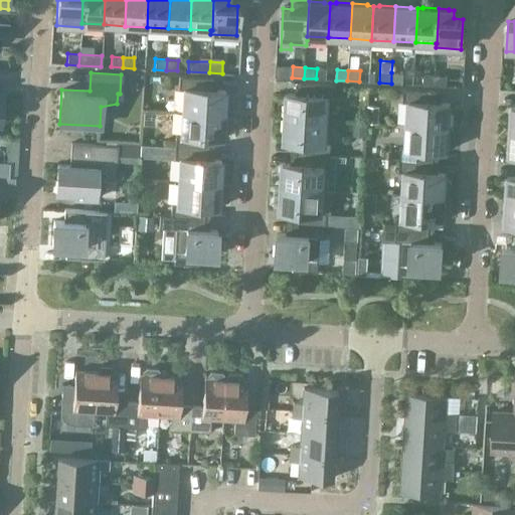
[(391,72),(391,83),(402,83),(403,73),(391,72)]
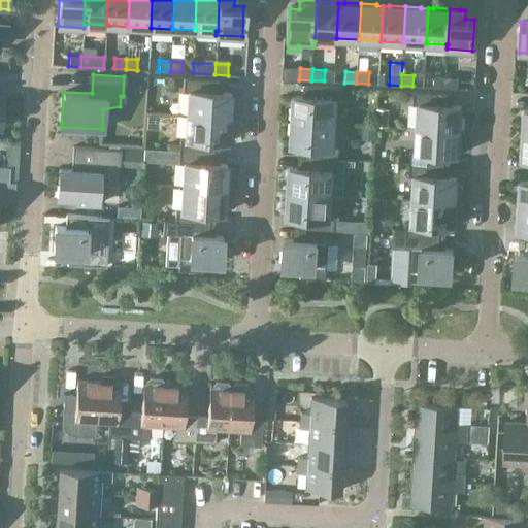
[(433,88),(446,88),(447,77),(434,76),(433,88)]
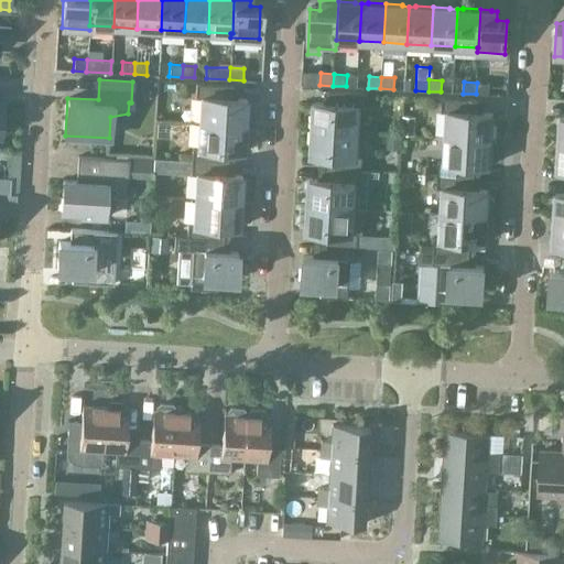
[(201,97),(199,122),(245,125),(247,99),(232,98),(232,85),(196,83),(195,97),(201,97)]
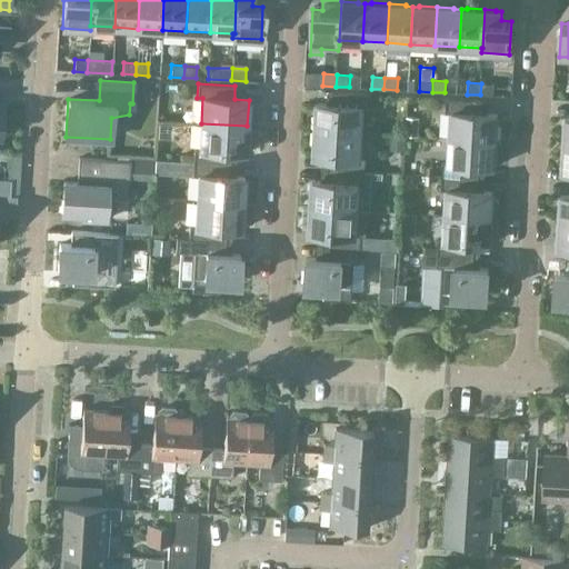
[(481,83),(480,95),(493,96),(495,83),(481,83)]
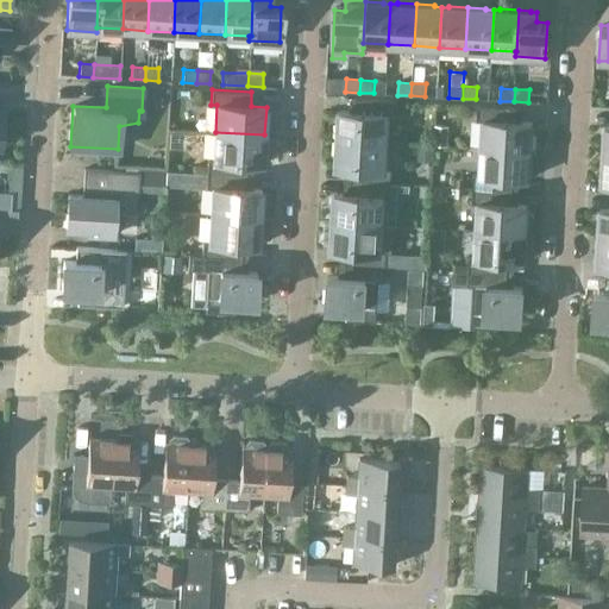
[(339,111),(337,139),(387,142),(388,115),(395,115),(395,100),(356,98),(355,112),(339,111)]
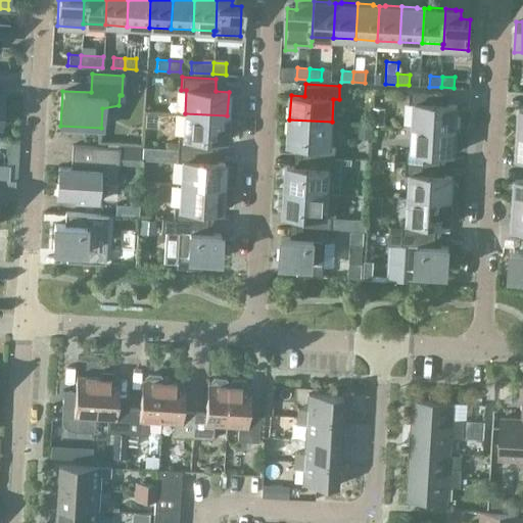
[(415,104),(414,127),(456,129),(457,105),(443,104),(444,92),(410,90),(409,103),(415,104)]
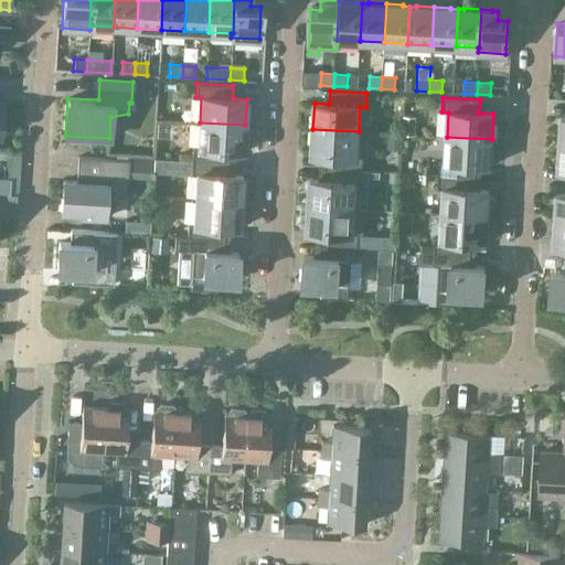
[(404,115),(403,134),(415,135),(416,116),(404,115)]
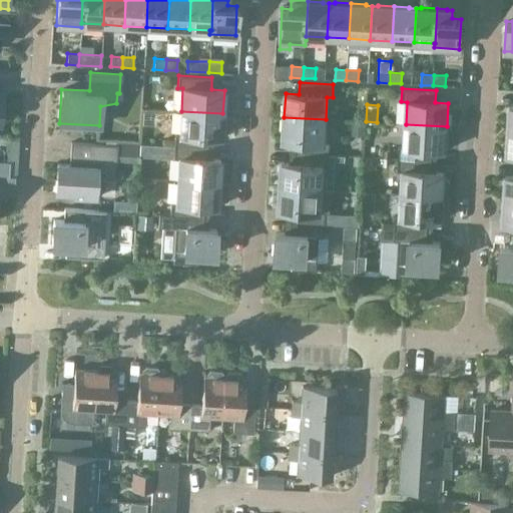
[(174,132),(174,145),(207,147),(208,136),(221,137),(221,130),(227,131),(228,115),(222,115),(222,113),(181,111),(180,133),(174,132)]
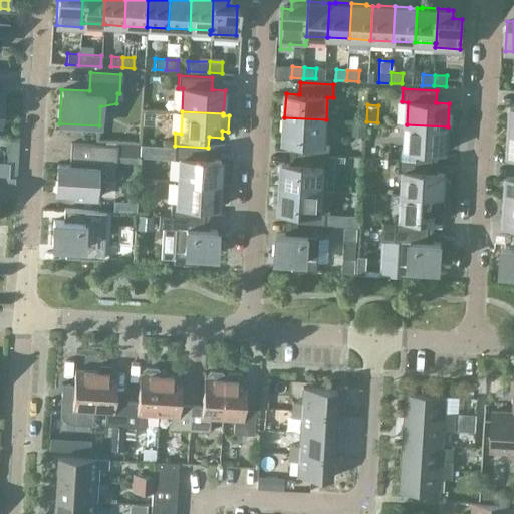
[(296,141),(295,153),(329,155),(330,143),(325,142),(326,119),(284,117),(283,141),(296,141)]
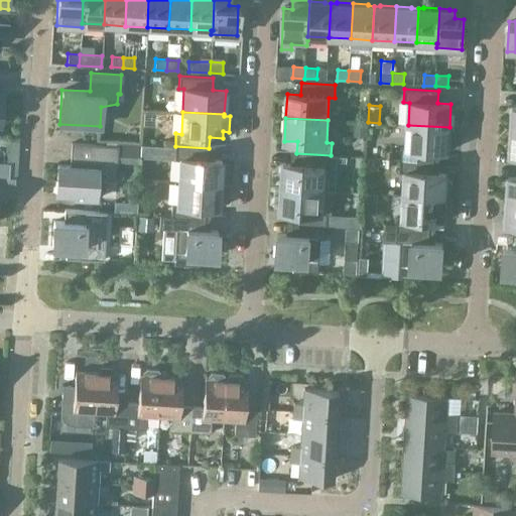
[(354,122),(353,134),(365,135),(366,122),(354,122)]
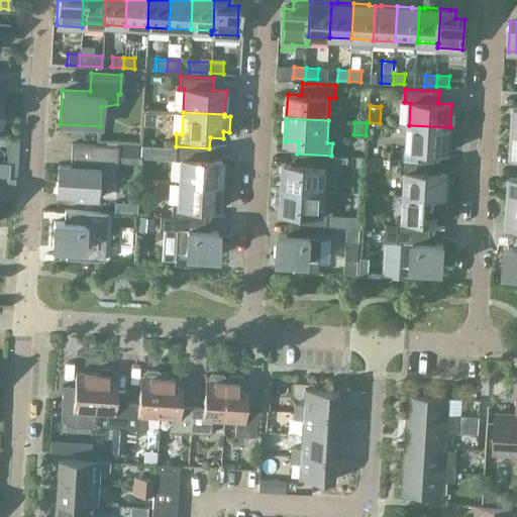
[(402,147),(401,160),(435,162),(436,150),(448,151),(449,144),(454,145),(455,132),(452,129),(450,129),(450,127),(409,125),(407,147),(402,147)]
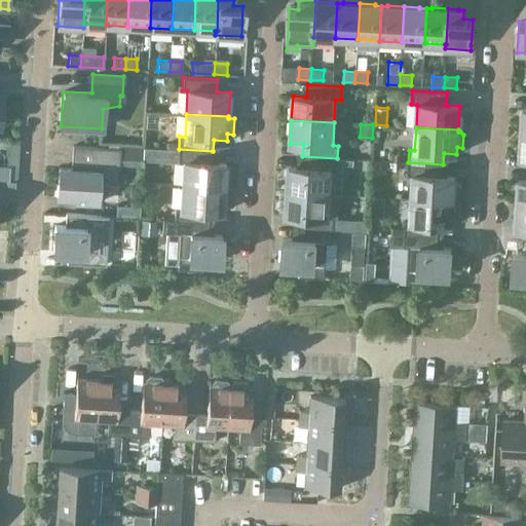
[(59,167),(57,197),(76,198),(76,201),(98,202),(99,181),(118,182),(120,148),(72,146),(72,147),(76,147),(75,168),(59,167)]
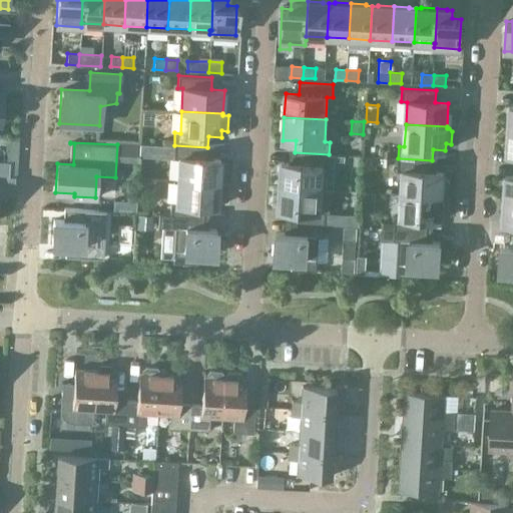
[(118,142),(117,162),(138,163),(138,156),(139,144),(139,143),(118,142)]
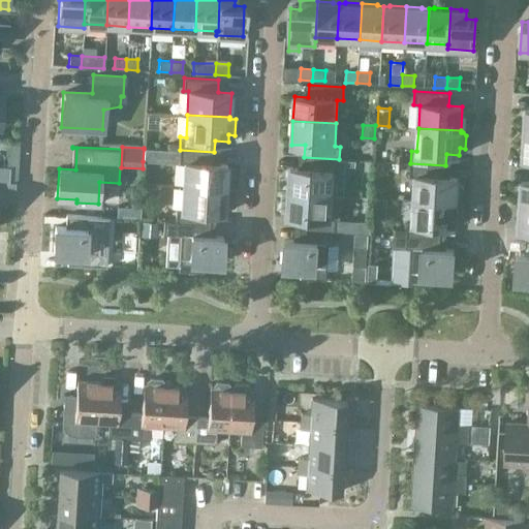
[(144,149),(143,161),(157,161),(158,149),(144,149)]
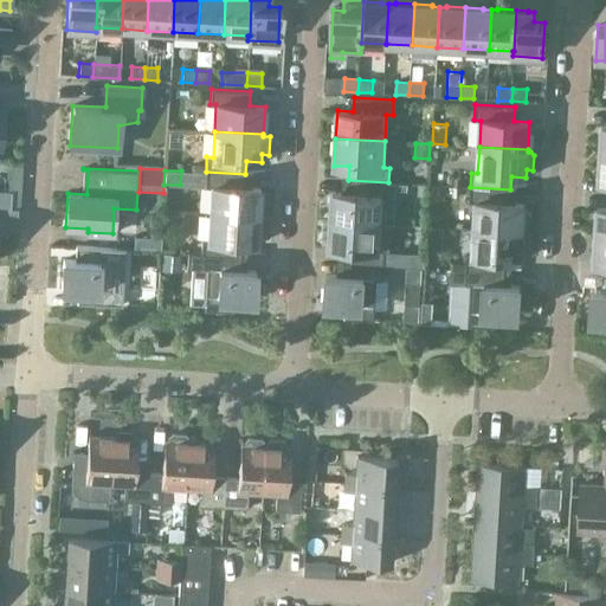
[(211,187),(210,213),(258,217),(260,188),(245,187),(245,174),(206,172),(205,187),(211,187)]
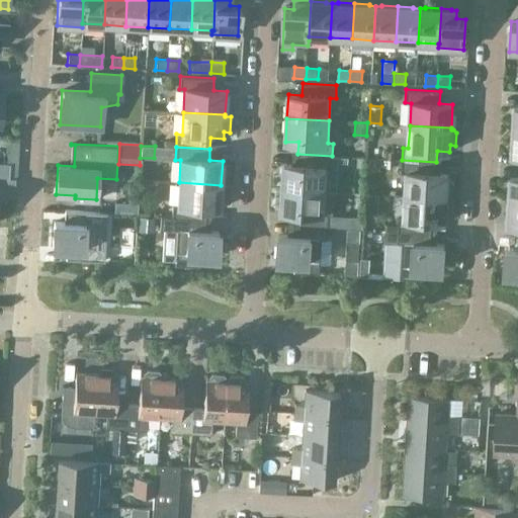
[(7,152),(6,164),(9,164),(8,178),(16,178),(18,152),(7,152)]
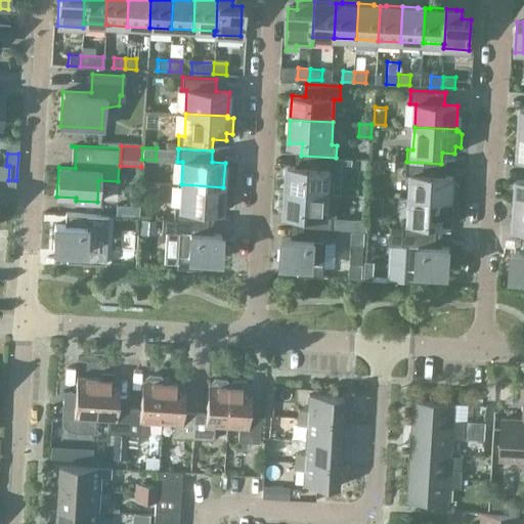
[(288,167),(287,190),(329,193),(330,170),(336,171),(336,158),(301,156),(301,167),(288,167)]
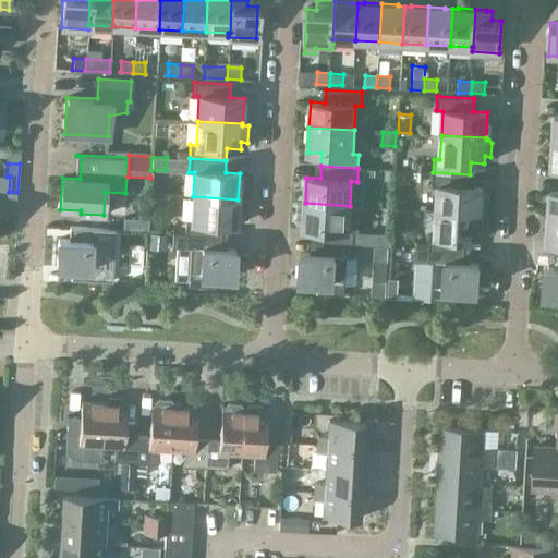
[(470,174),(433,172),(432,186),(438,186),(436,210),(482,214),(489,214),(489,211),(488,211),(489,199),(485,195),(483,195),(483,187),(469,187),(470,174)]
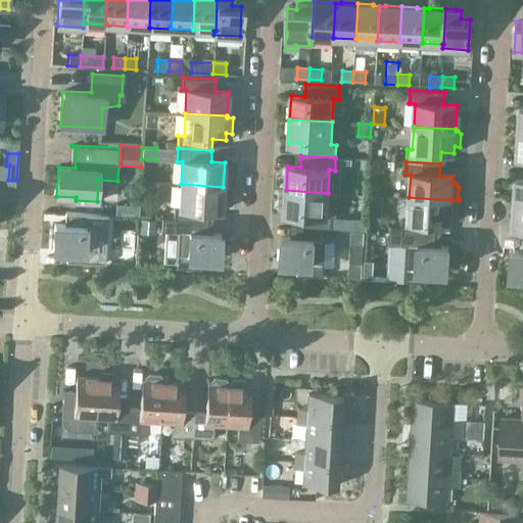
[(0,179),(8,180),(9,165),(6,165),(0,164),(0,179)]
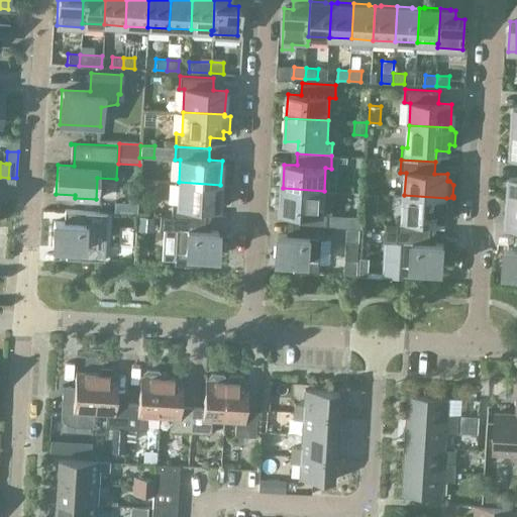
[(516,178),(510,178),(508,201),(516,201),(516,178)]
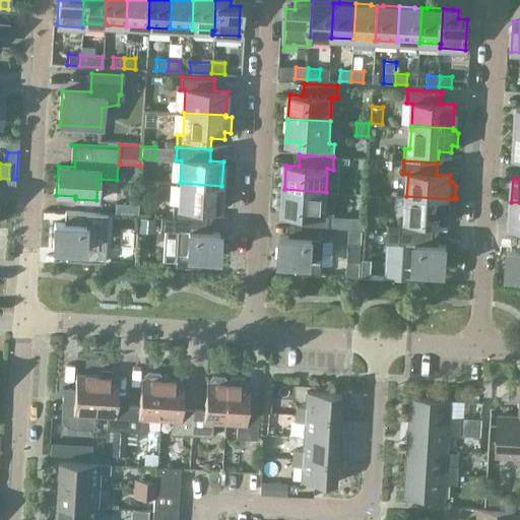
[(173,205),(172,218),(206,220),(207,209),(220,209),(221,186),(180,183),(179,205),(173,205)]
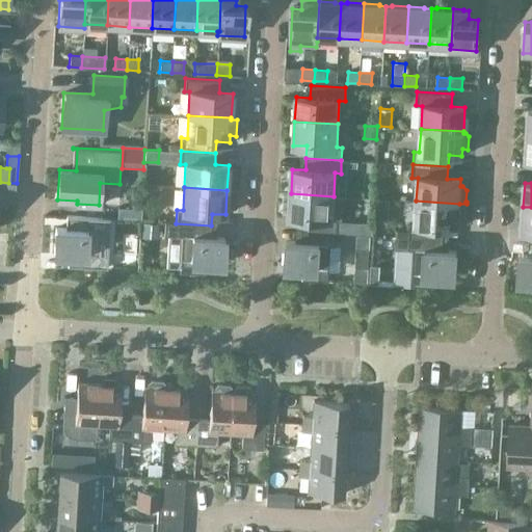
[(302,218),(301,231),(337,233),(338,220),(338,219),(333,219),(334,196),(291,193),(289,218),(302,218)]
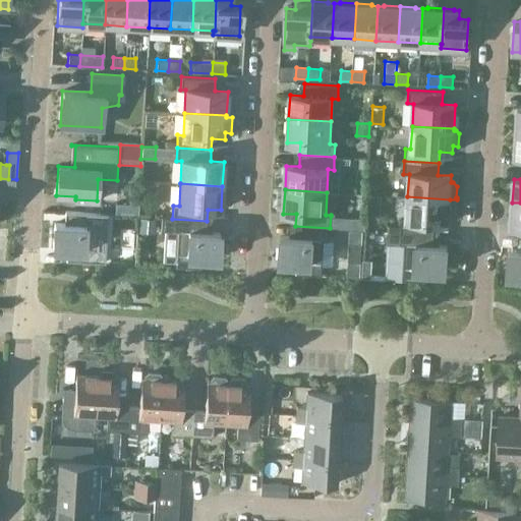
[(450,199),(407,196),(406,219),(401,219),(400,232),(435,234),(435,223),(448,223),(449,217),(451,217),(455,214),(456,201),(457,199),(450,199)]
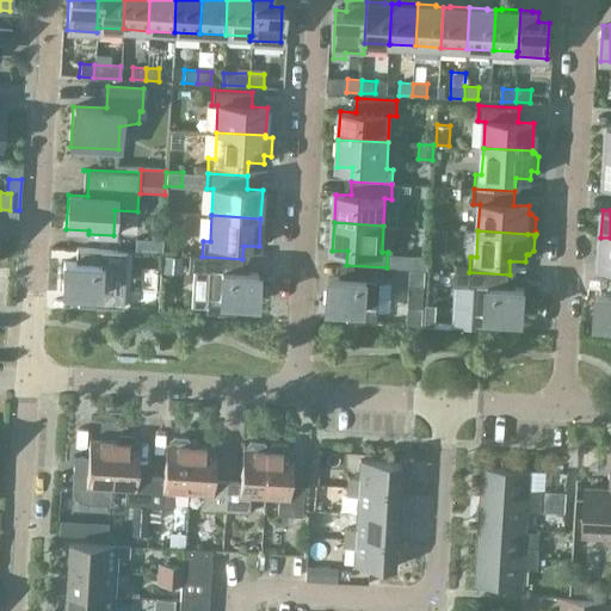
[(610,266),(610,238),(600,238),(599,266),(610,266)]
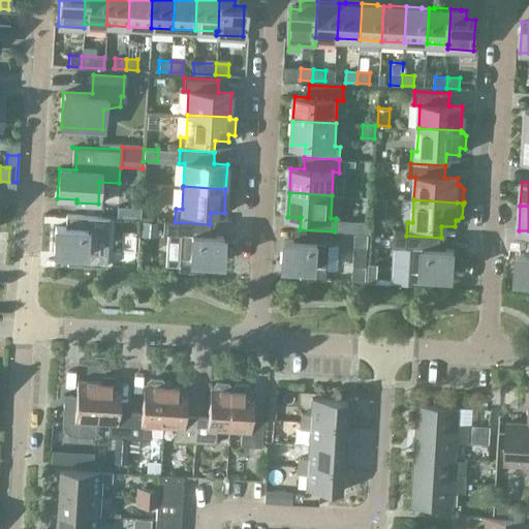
[(70,252),(70,265),(95,267),(97,230),(103,230),(103,217),(69,215),(68,227),(55,226),(54,251),(70,252)]
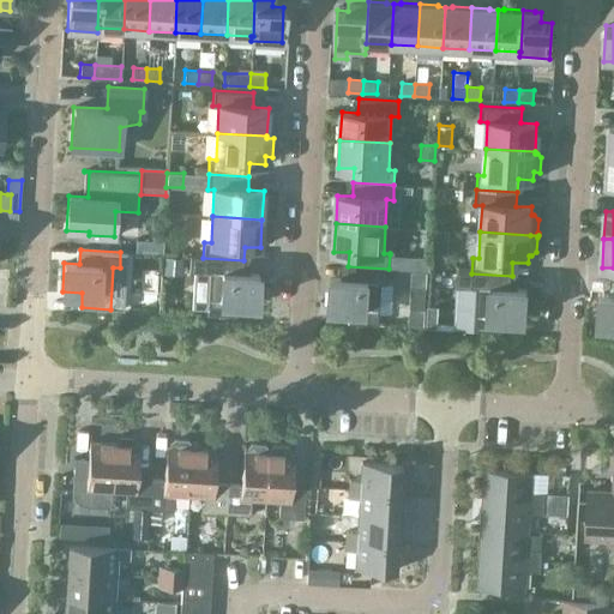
[(162,254),(161,269),(176,270),(178,256),(162,254)]
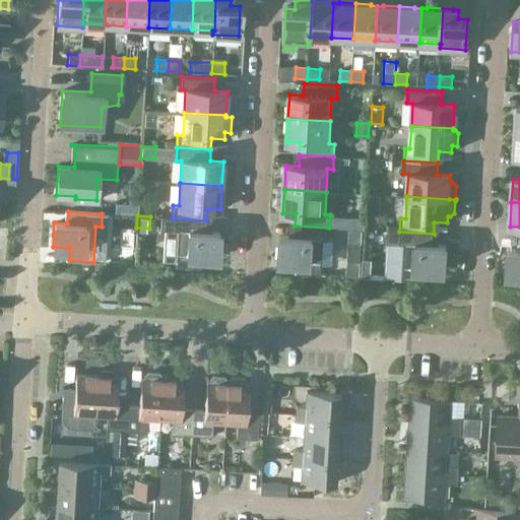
[(330,215),(329,228),(339,228),(339,216),(330,215)]
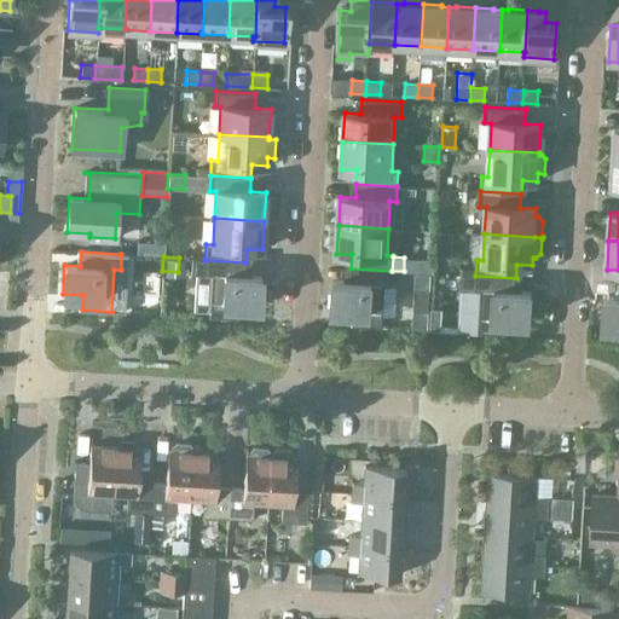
[(246,262),(204,260),(190,259),(189,273),(210,275),(208,317),(238,319),(238,305),(259,306),(260,277),(246,276),(246,262)]
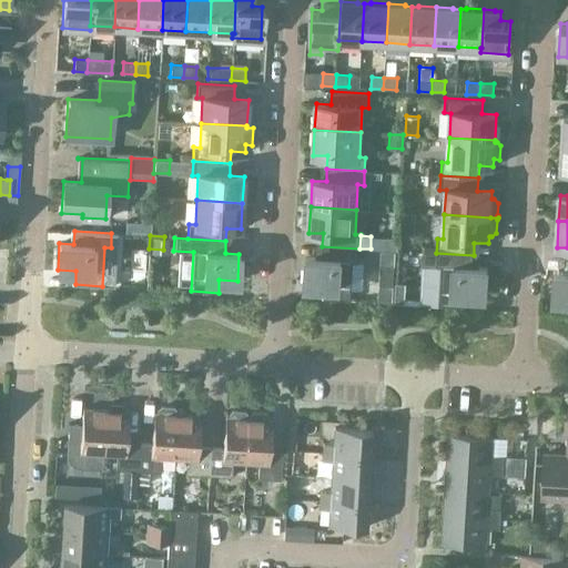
[(359,249),(322,246),(322,259),(307,257),(305,284),(324,285),(323,298),(351,301),(353,262),(358,262),(359,249)]
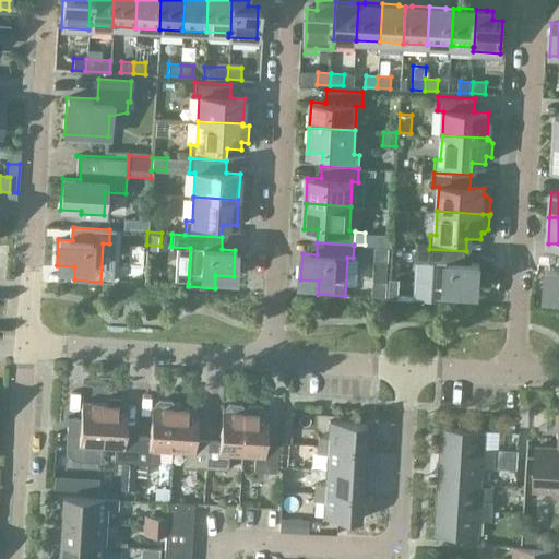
[(375,248),(373,263),(388,263),(388,248),(375,248)]
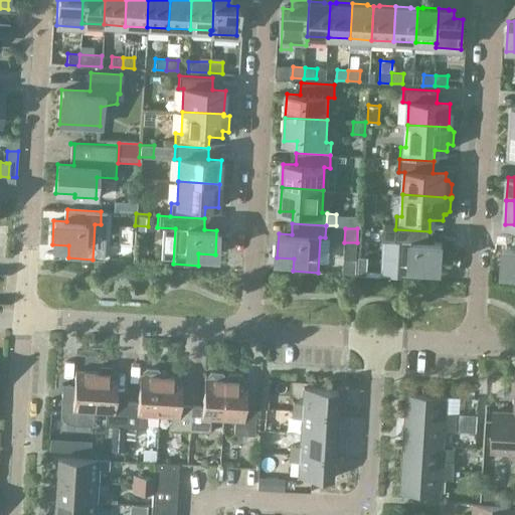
[(430,231),(395,229),(382,228),(381,241),(400,242),(398,278),(422,279),(423,267),(441,268),(442,243),(428,242),(430,231)]
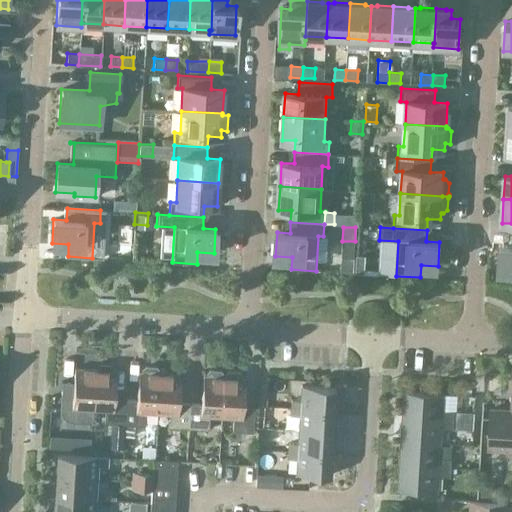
[(511,245),(500,245),(499,269),(511,270),(511,245)]
